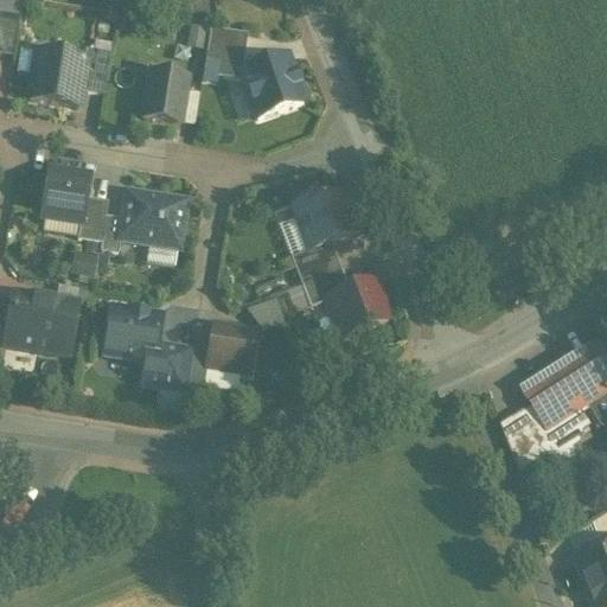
[(19,18),(0,14),(0,58),(12,61),(19,18)]
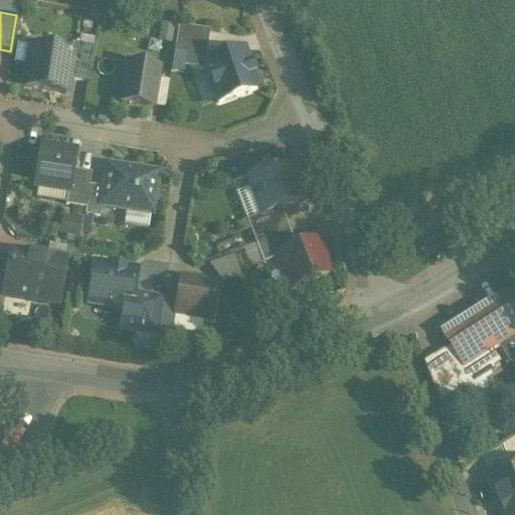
[(209,32),(177,27),(173,54),(184,56),(182,67),(206,71),(203,64),(204,63),(209,32)]
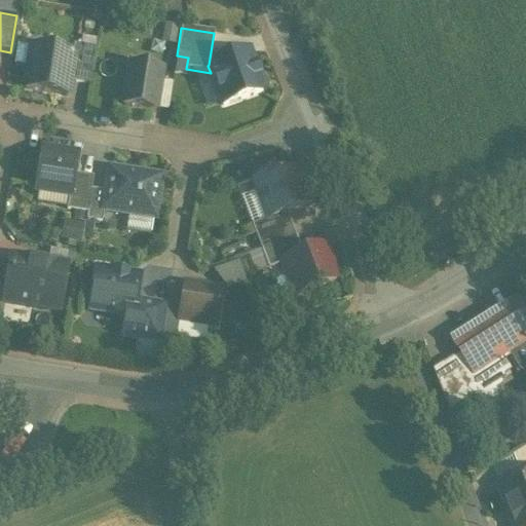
[(95,49),(73,45),(71,55),(73,55),(69,82),(88,85),(95,49)]
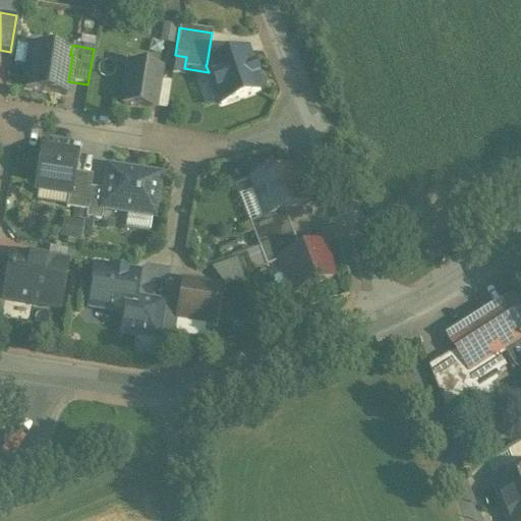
[(70,55),(31,49),(24,89),(65,96),(68,81),(72,55),(70,55)]
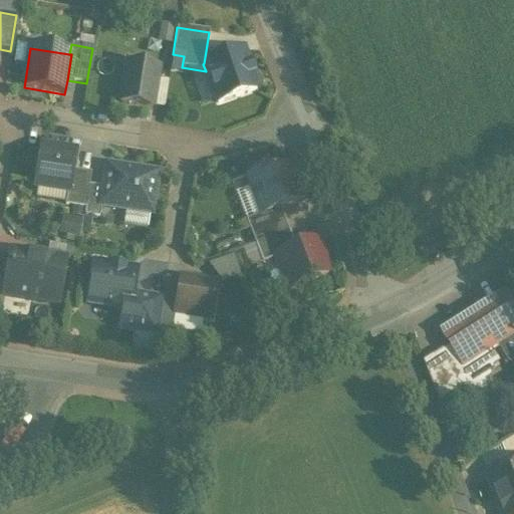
[(246,64),(241,50),(204,63),(203,64),(206,71),(217,104),(255,91),(251,78),(253,77),(248,63),(246,64)]
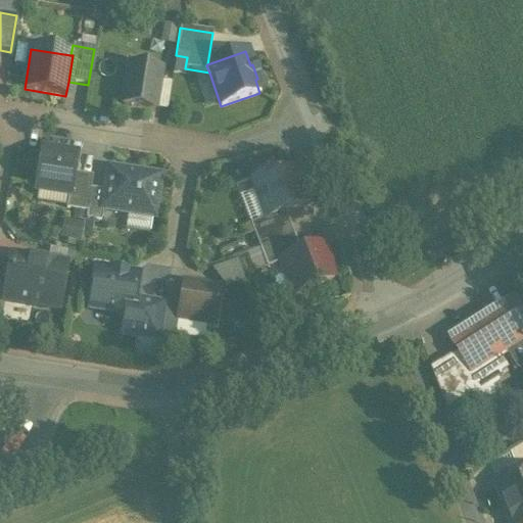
[(160,72),(129,66),(123,105),(154,110),(160,72)]
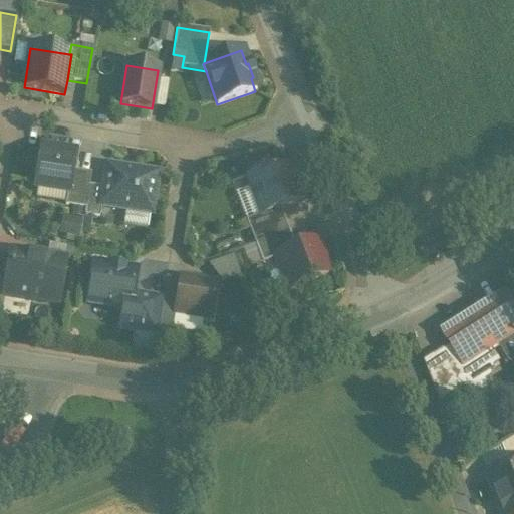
[(74,153),(40,148),(34,187),(66,193),(68,193),(71,171),(74,153)]
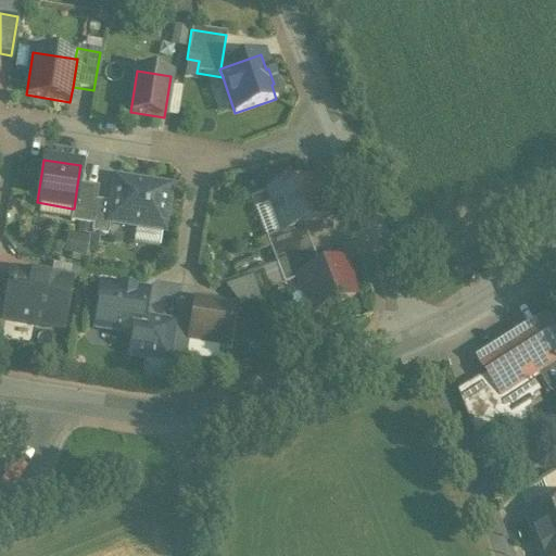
[(169,188),(115,179),(111,204),(108,223),(109,223),(163,231),(169,188)]
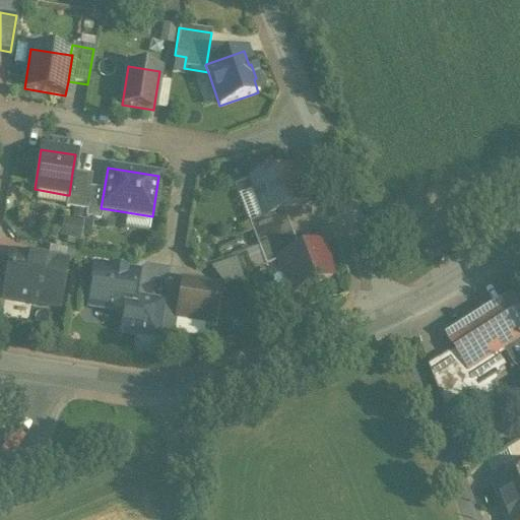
[(279,175),(277,169),(250,180),(264,217),(264,218),(282,211),(305,202),(291,170),(279,175)]
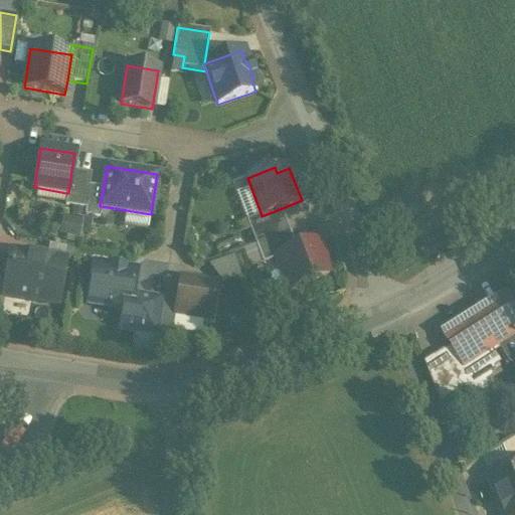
[(91,174),(71,171),(68,193),(66,193),(64,206),(84,209),(89,186),(91,174)]
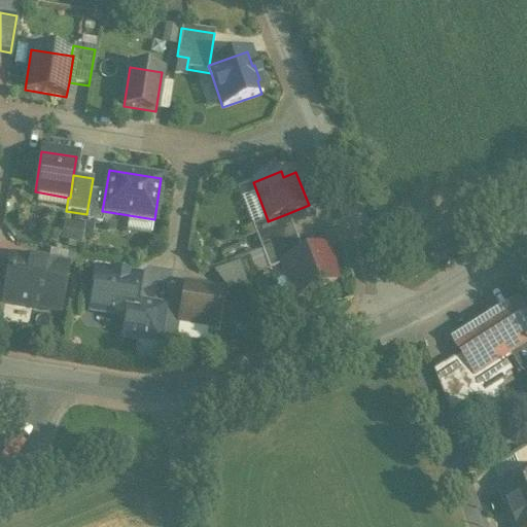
[(105,194),(91,190),(86,214),(85,221),(102,224),(103,211),(102,211),(105,194)]
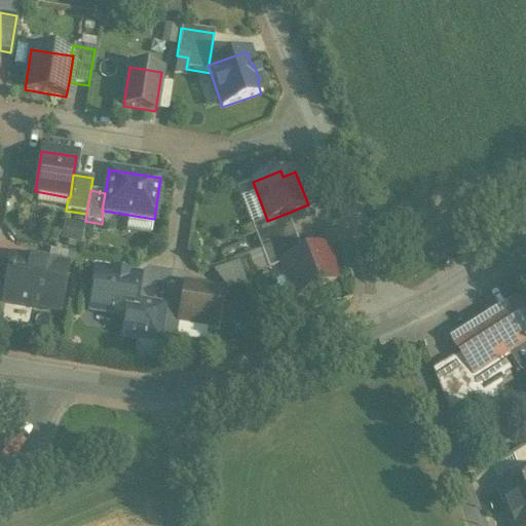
[(286,214),(267,221),(267,220),(251,226),(260,251),(295,237),(286,214)]
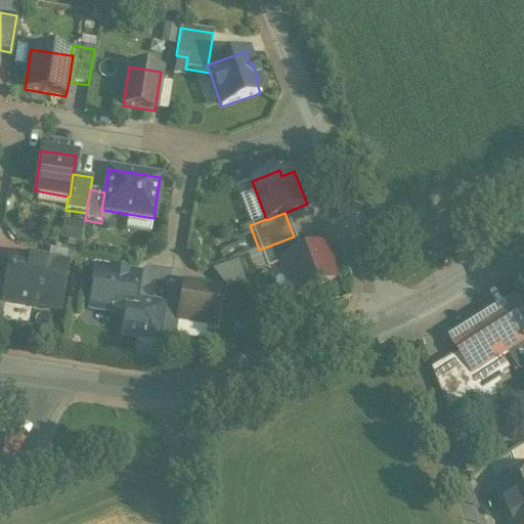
[(62,238),(80,238),(80,232),(89,232),(89,224),(62,225),(62,238)]
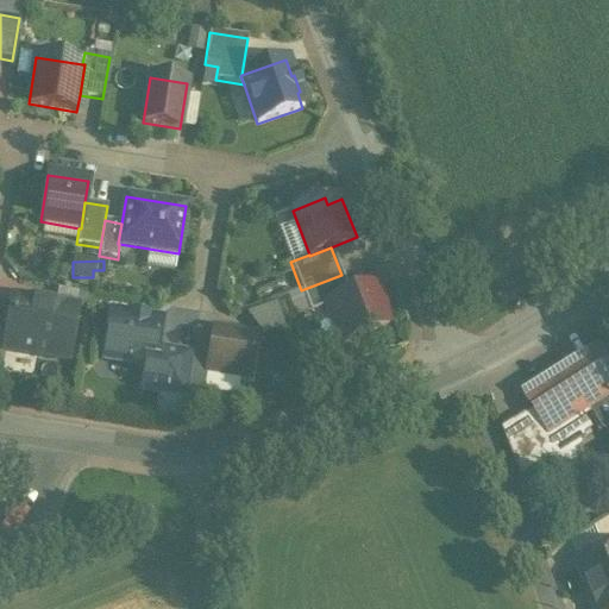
[(341,275),(301,290),(311,313),(326,307),(326,305),(350,295),(341,275)]
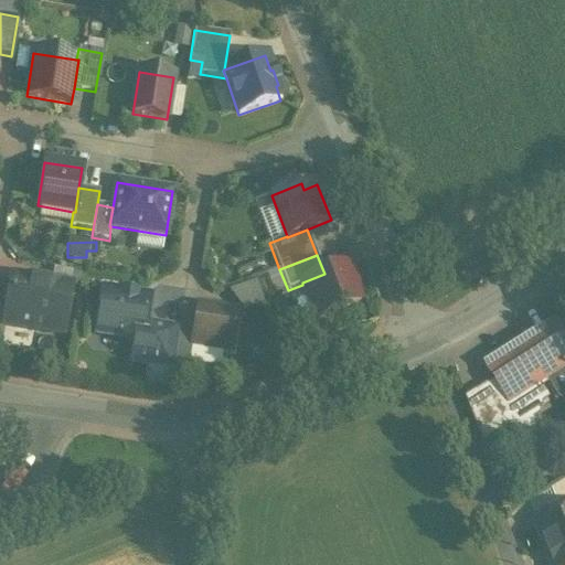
[(324,274),(302,283),(302,285),(316,319),(362,301),(348,265),(324,274)]
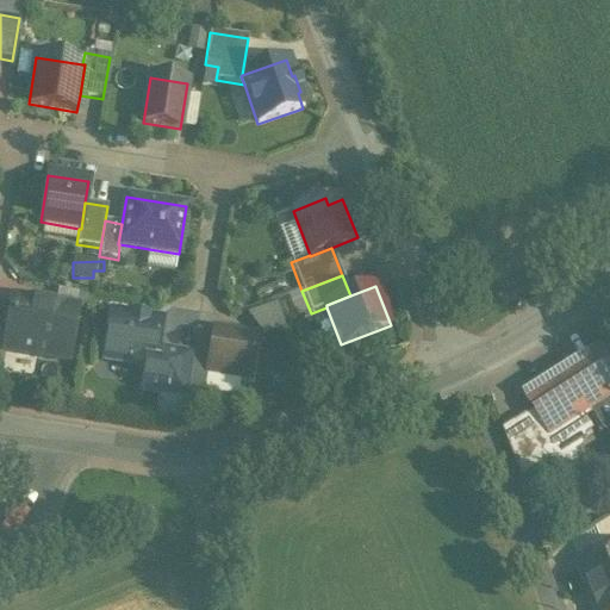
[(76,310),(13,299),(12,307),(6,344),(5,352),(68,362),(76,310)]
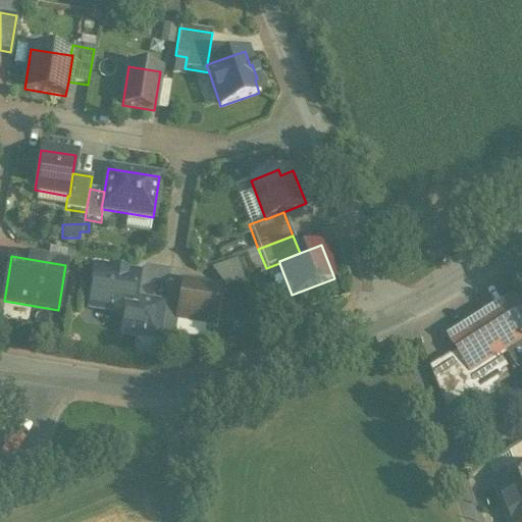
[(10,263),(0,261),(0,294),(5,295),(10,263)]
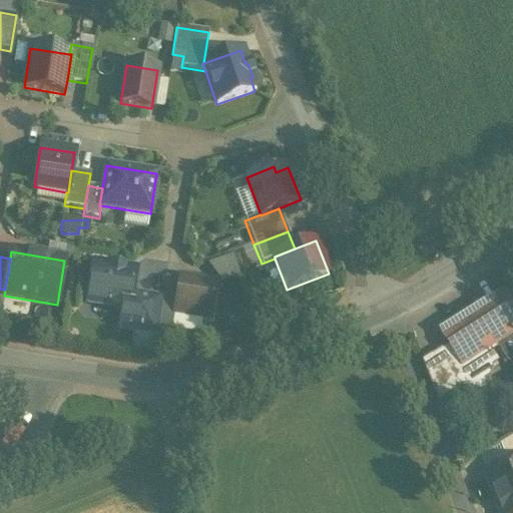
[(231,257),(208,262),(213,282),(235,277),(231,257)]
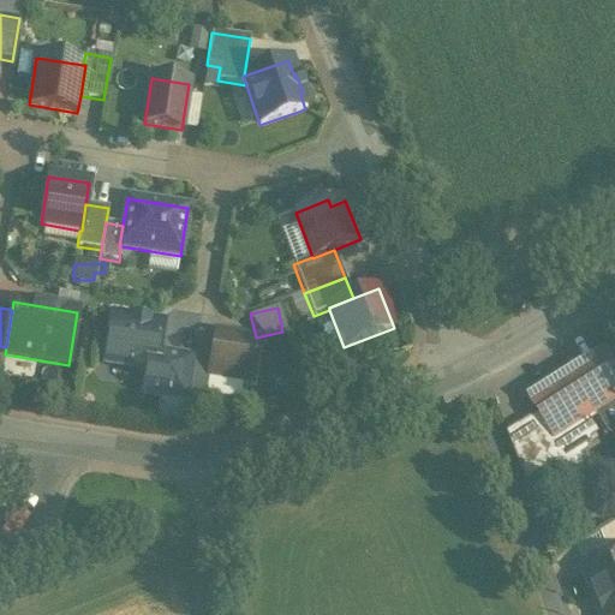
[(162,326),(112,317),(103,364),(145,370),(142,395),(162,398),(165,386),(159,384),(162,364),(157,363),(159,353),(162,326)]
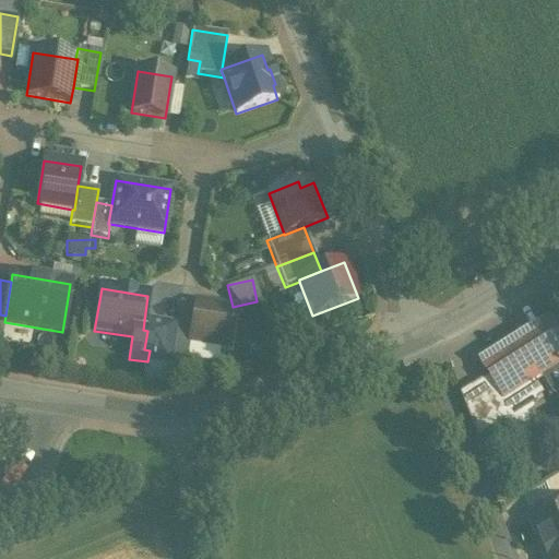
[(235,310),(195,304),(191,329),(189,341),(229,347),(235,310)]
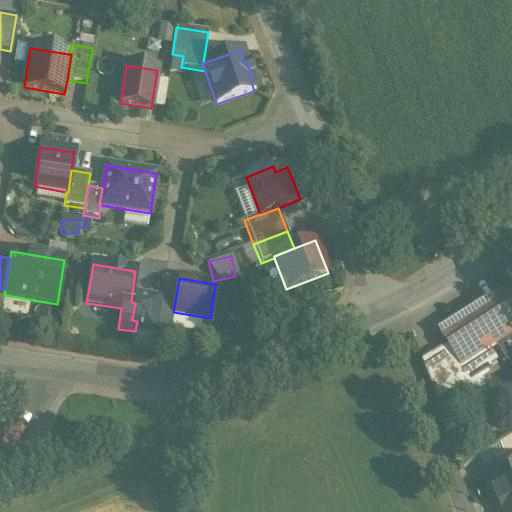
[(511,295),(508,289),(439,332),(449,347),(423,364),(446,423),(484,400),(486,388),(480,379),(488,375),(490,364),(495,361),(488,350),(510,336),(511,338),(511,295)]
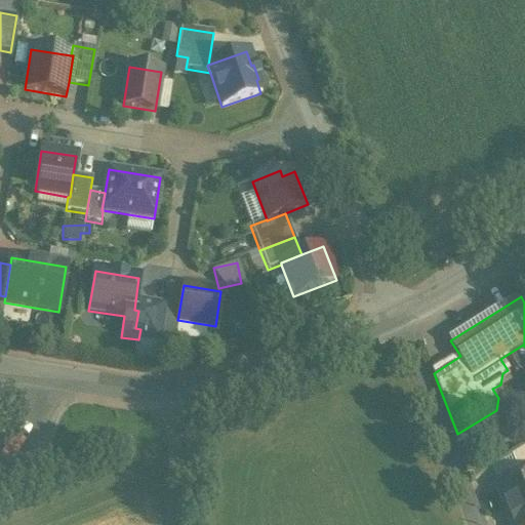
[(165,307),(135,301),(134,310),(138,311),(135,328),(140,329),(138,339),(160,344),(160,342),(165,307)]
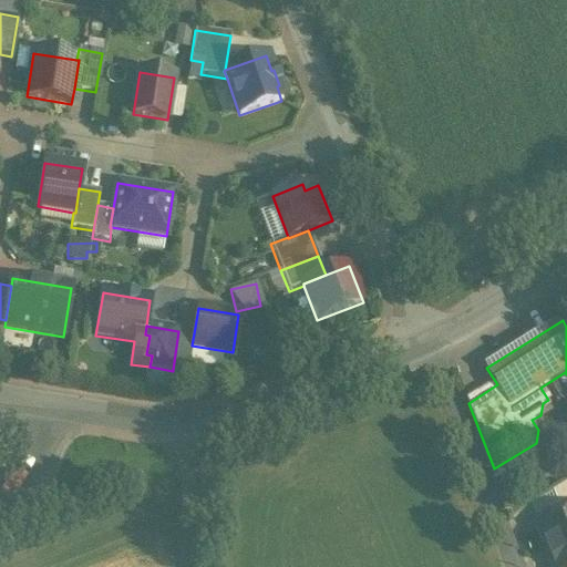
[(194,333),(178,331),(173,370),(187,372),(192,346),(194,333)]
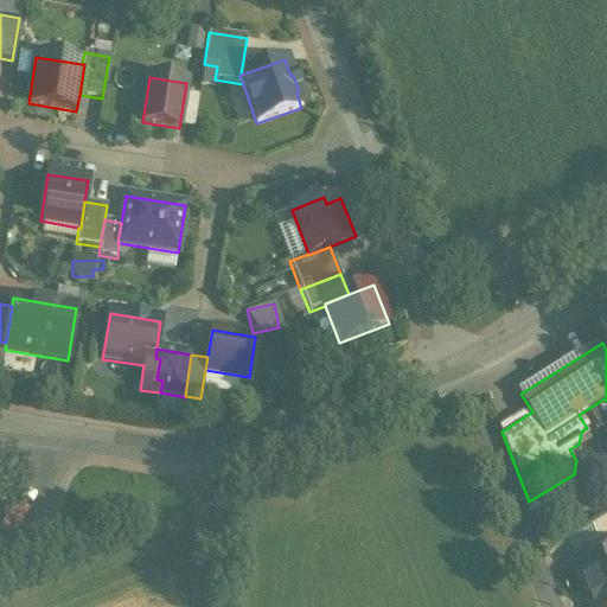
[(606,518),(593,528),(602,553),(606,550),(606,518)]
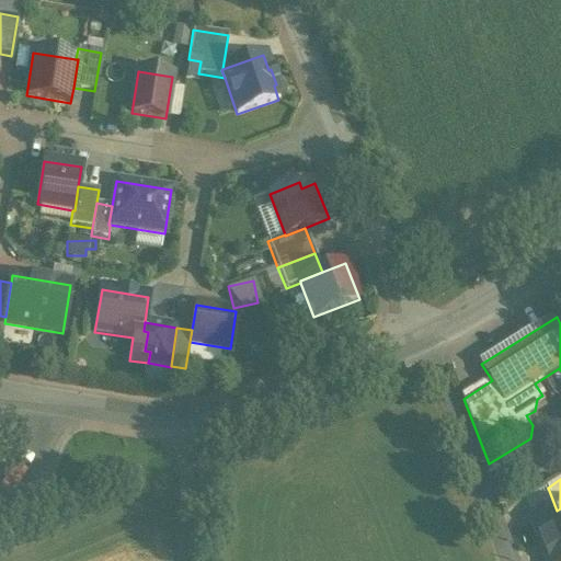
[(560,560),(560,508),(557,511),(534,519),(535,524),(533,529),(536,538),(541,540),(549,560),(560,560)]
